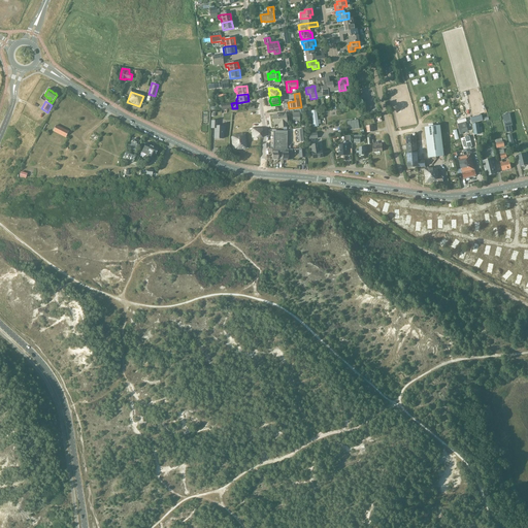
[(311,117),(314,126),(318,126),(316,117),(317,116),(316,110),(305,111),(306,118),(311,117)]
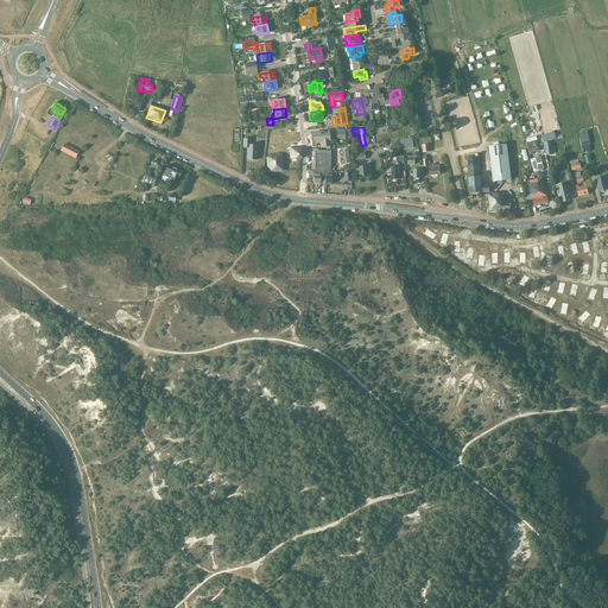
[(586,130),(578,131),(582,153),(589,152),(586,130)]
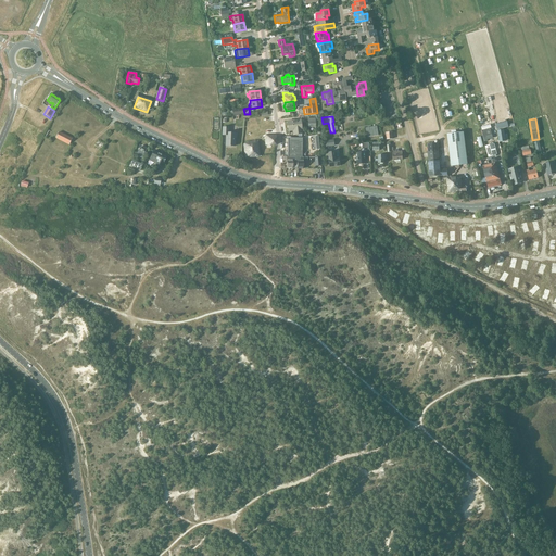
[(287,121),(288,131),(292,131),(292,135),(299,135),(302,134),(301,119),(287,121)]
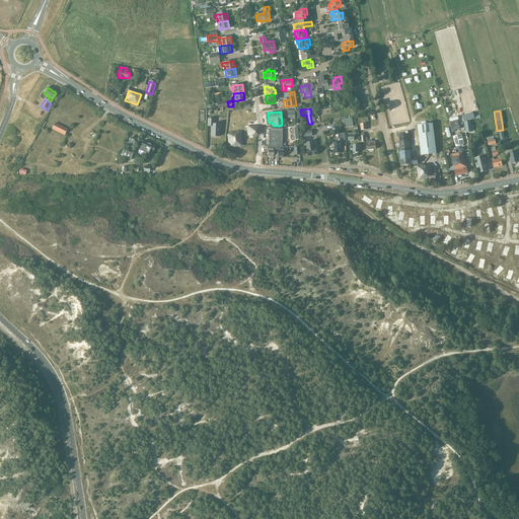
[(352,118),(341,120),(343,129),(353,127),(352,118)]
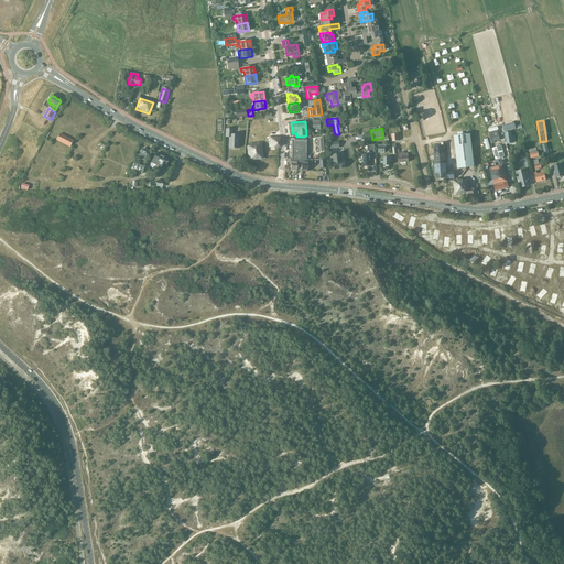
[(226,129),(225,137),(229,137),(228,148),(238,149),(238,140),(239,140),(239,136),(231,134),(232,130),(226,129)]
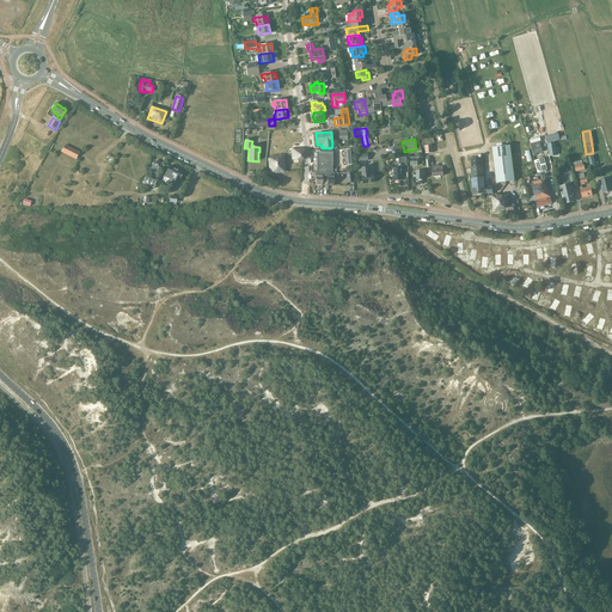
[(61,152),(75,159),(79,152),(65,145),(61,152)]
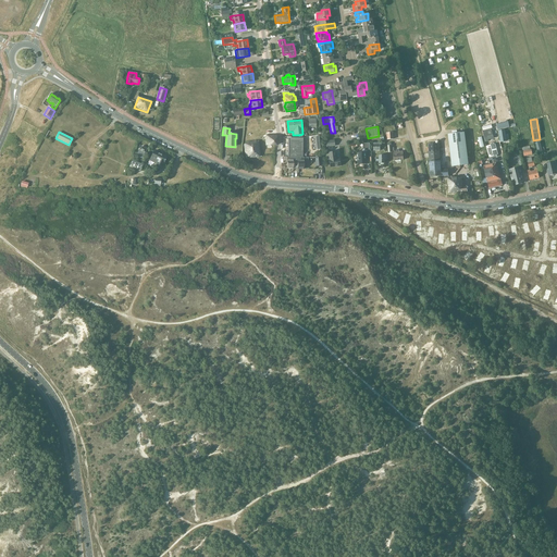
[(463,133),(447,135),(452,166),(468,164),(463,133)]
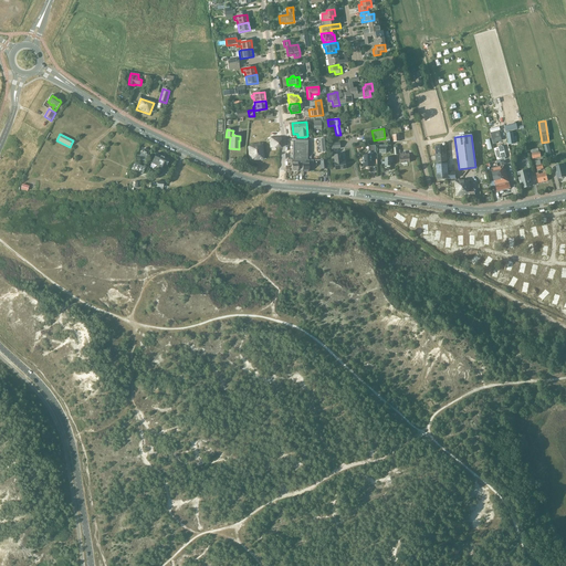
[(270,137),(270,148),(281,148),(280,137),(270,137)]
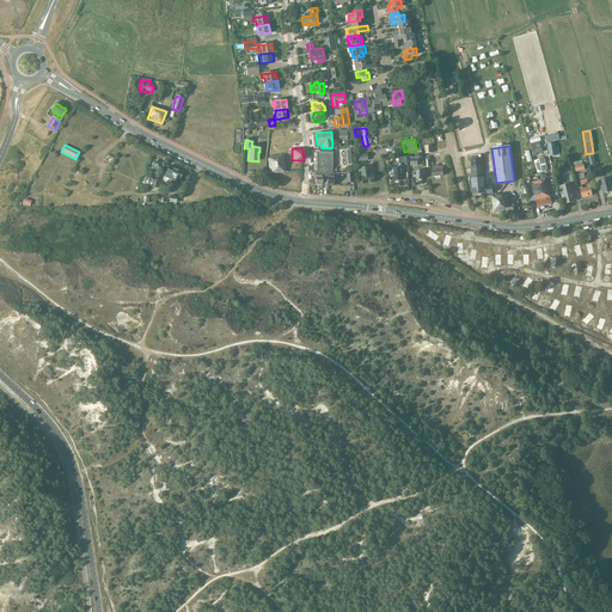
[(530,150),(522,152),(526,165),(533,163),(530,150)]
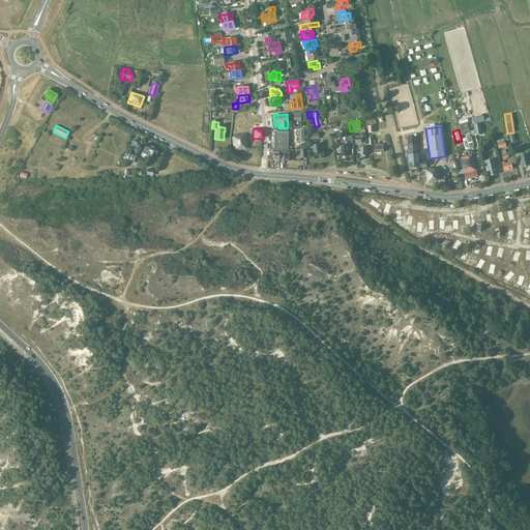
[(280,159),(282,159),(282,131),(274,131),(274,150),(271,150),(271,152),(273,153),(273,162),(280,162),(280,159)]
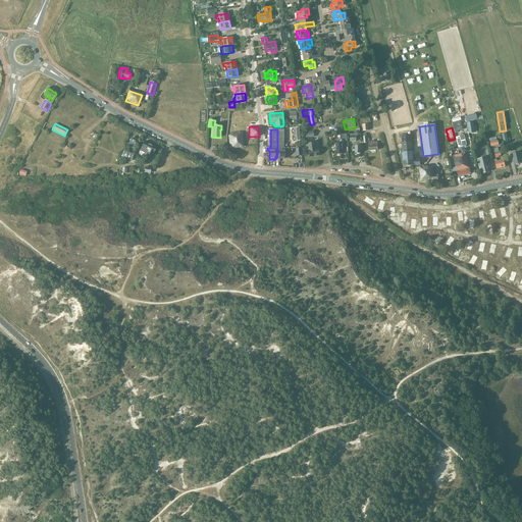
[(280,129),(277,129),(277,157),(279,157),(279,159),(284,159),(284,153),(289,153),(289,148),(283,148),(283,131),(283,129),(280,129)]
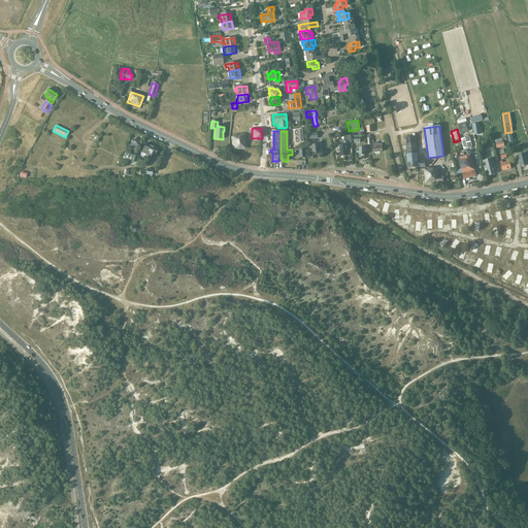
[(231,137),(233,151),(248,149),(245,134),(235,135),(235,136),(231,137)]
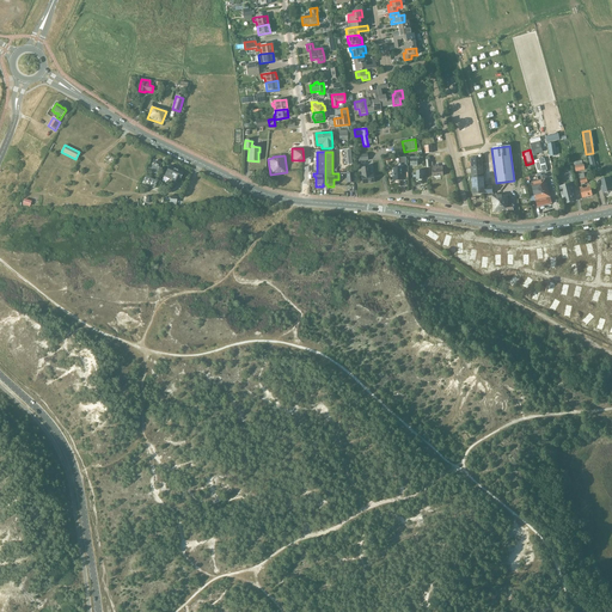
[(393,176),(390,176),(391,181),(402,181),(402,172),(405,172),(405,165),(407,165),(407,158),(398,158),(399,165),(398,165),(398,169),(393,169),(393,176)]
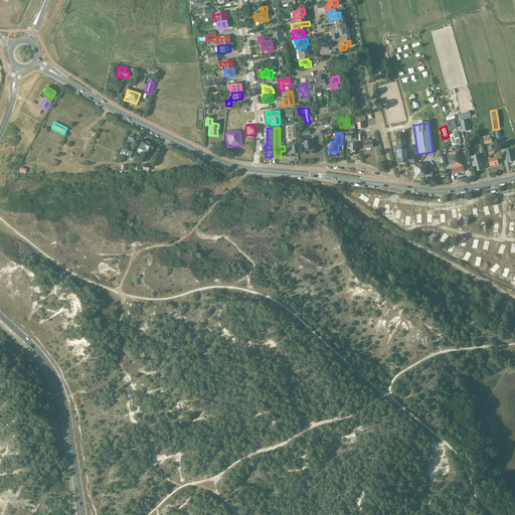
[(397,164),(404,163),(407,163),(407,166),(413,165),(414,179),(432,178),(432,171),(427,171),(427,165),(422,165),(422,164),(414,165),(414,158),(407,158),(405,133),(395,134),(397,164)]
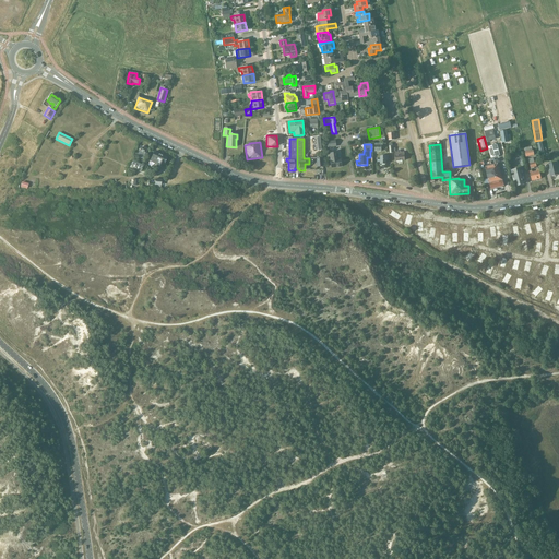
[(496,145),(488,147),(490,158),(491,158),(492,161),(499,159),(498,156),(499,156),(496,145)]
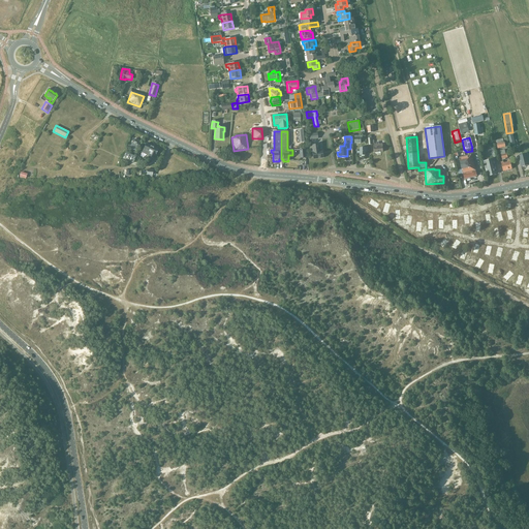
[(138,145),(139,142),(134,138),(132,143),(131,143),(129,148),(134,151),(135,149),(136,149),(138,145)]
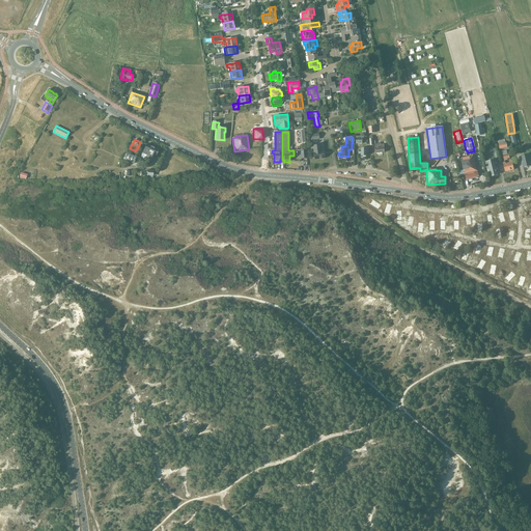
[(498,140),(499,145),(500,149),(507,147),(506,143),(505,143),(504,139),(498,140)]
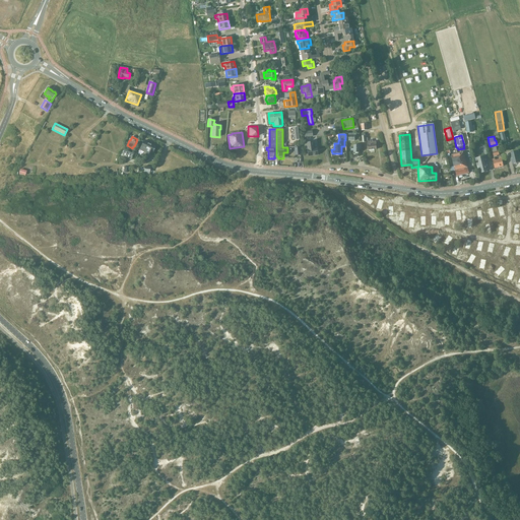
[(370,140),(370,142),(368,142),(368,150),(376,150),(376,142),(373,142),(372,140),(370,140)]
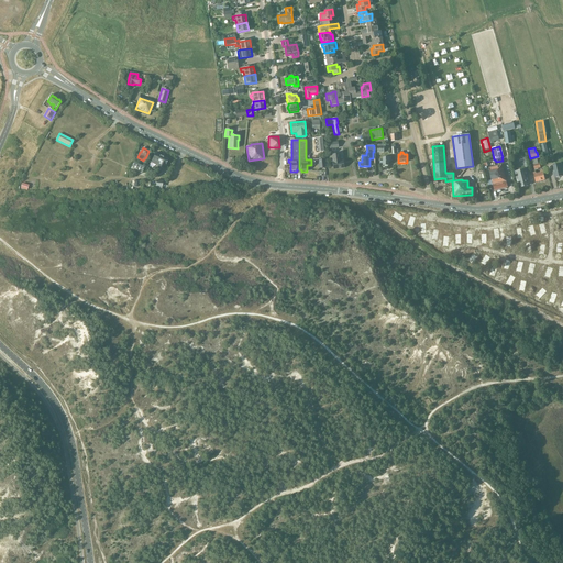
[(339,153),(331,154),(331,155),(333,169),(343,168),(342,161),(340,161),(339,153)]
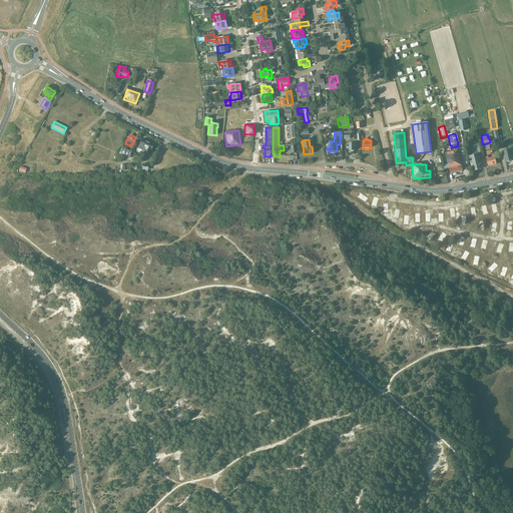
[(138,147),(143,150),(142,151),(145,152),(145,151),(149,153),(153,145),(141,140),(138,145),(139,145),(138,147)]
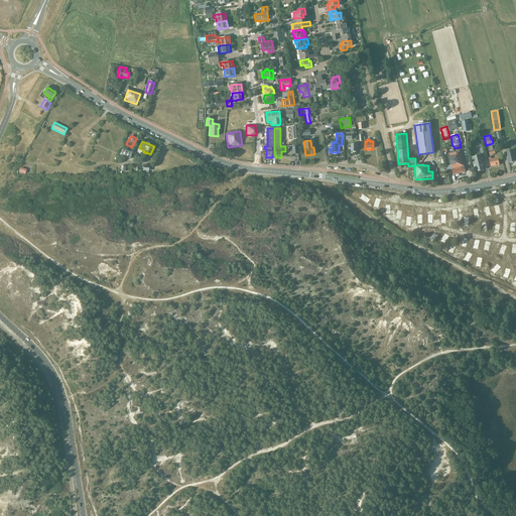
[(120,154),(129,158),(132,153),(122,148),(120,154)]
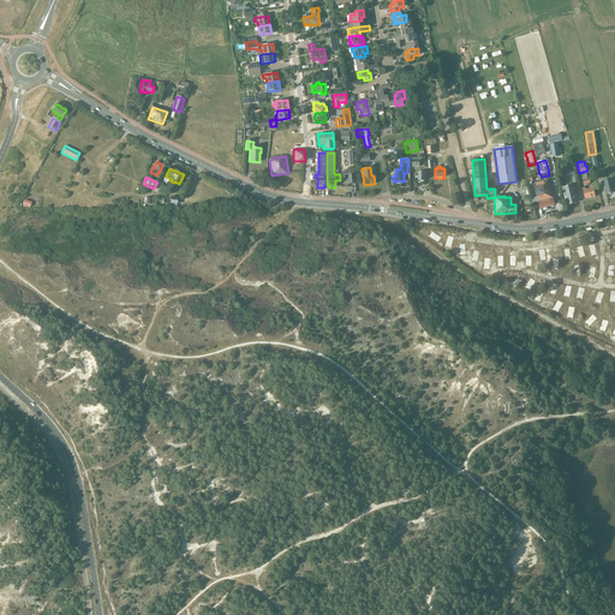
[(613,179),(602,181),(604,190),(605,195),(614,192),(614,187),(613,179)]
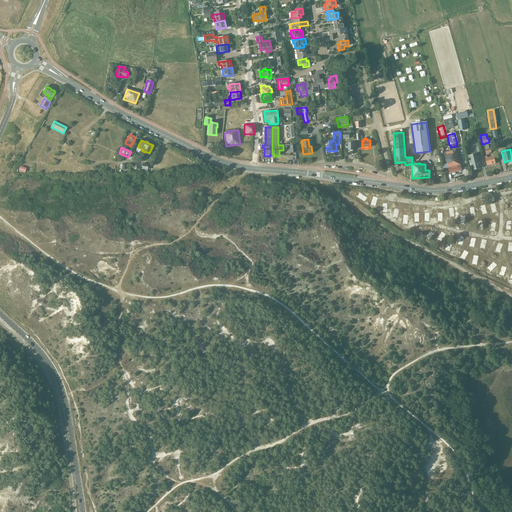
[(456,150),(444,153),(447,164),(448,168),(449,173),(461,169),(457,154),(456,150)]
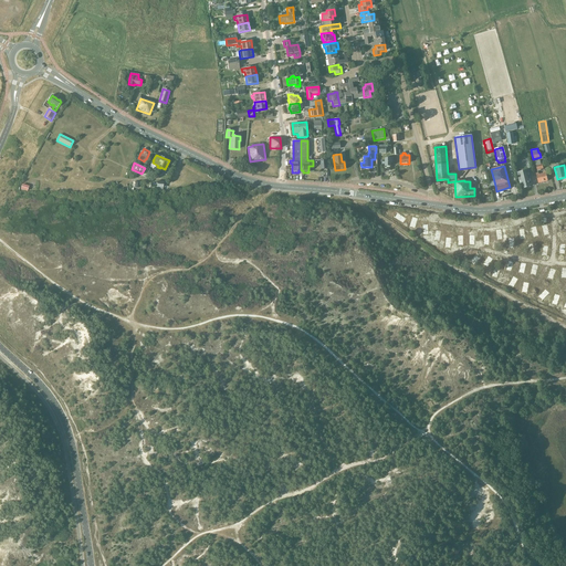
[(543,174),(541,175),(538,175),(538,173),(536,174),(538,184),(547,181),(545,171),(543,171),(543,174)]
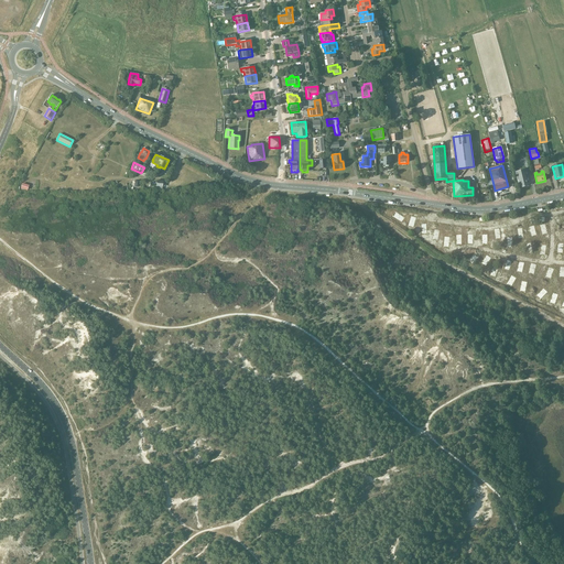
[(519,177),(521,187),(528,186),(525,177),(527,177),(525,172),(517,174),(518,177),(519,177)]
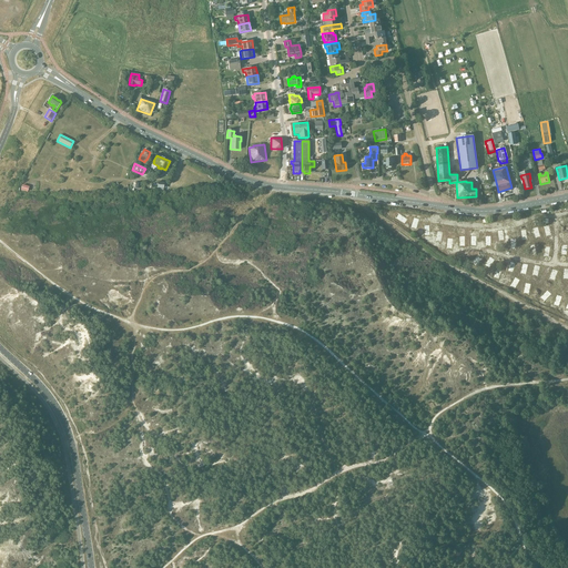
[(402,213),(398,217),(407,223),(411,219),(402,213)]
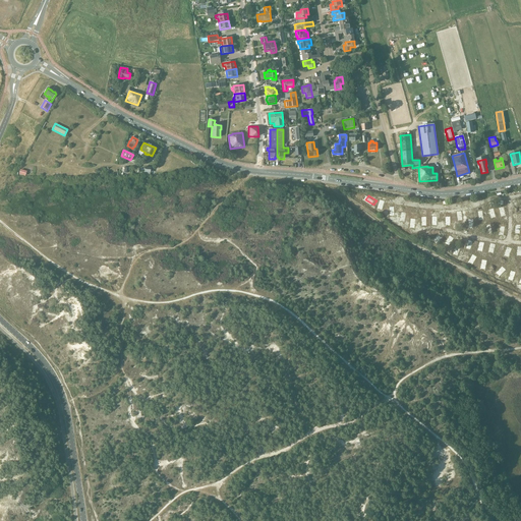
[(440,234),(435,240),(438,244),(444,237),(440,234)]
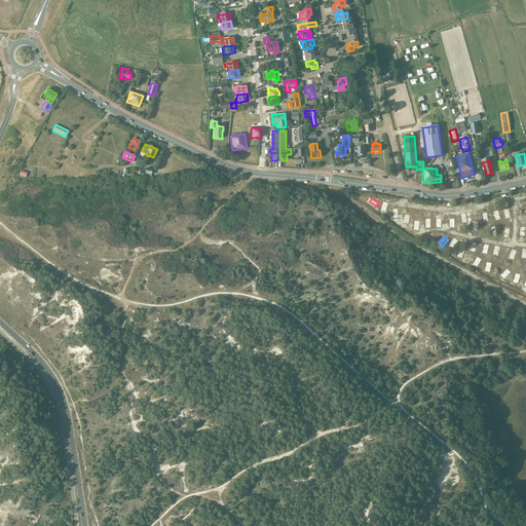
[(455,237),(450,246),(454,248),(459,240),(455,237)]
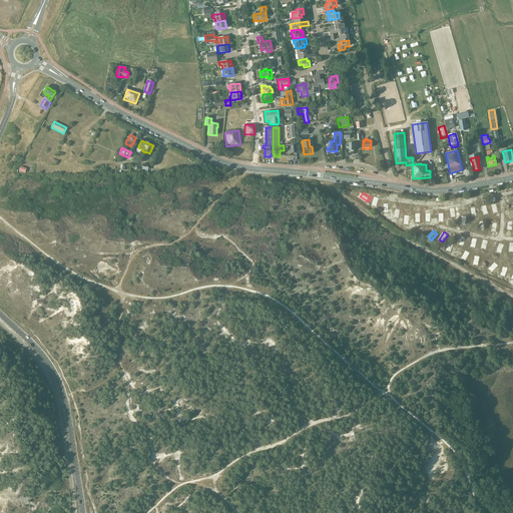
[(469,250),(462,257),(466,261),(473,254),(469,250)]
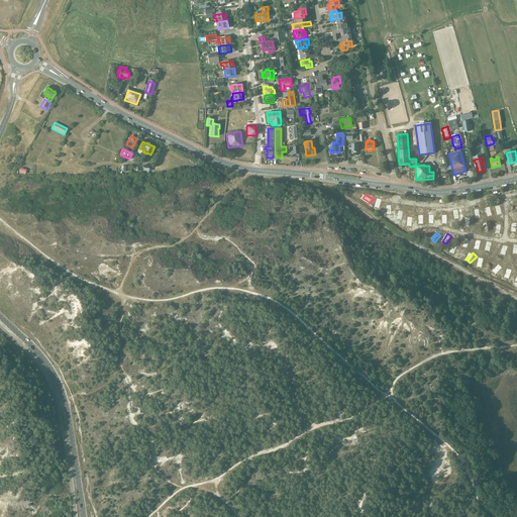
[(500,264),(493,270),(497,274),(503,268),(500,264)]
